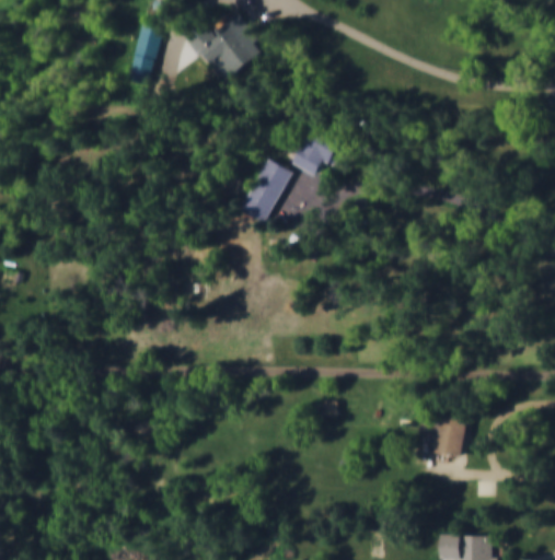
[(238,13),(267,48),(226,83),(193,44),(185,35),(203,21),(214,34),(238,13)]
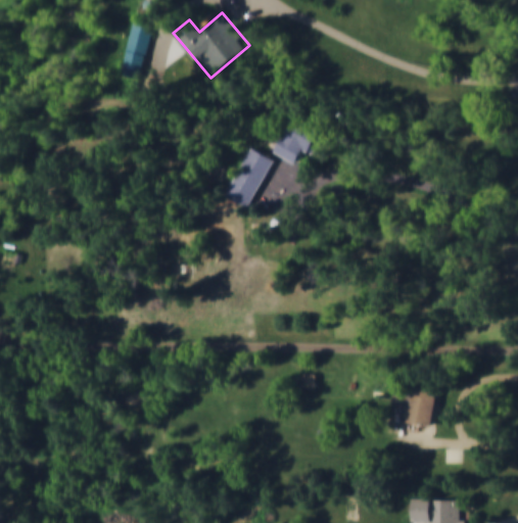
[(132,21),(152,27),(147,48),(141,76),(120,70),(132,21)]
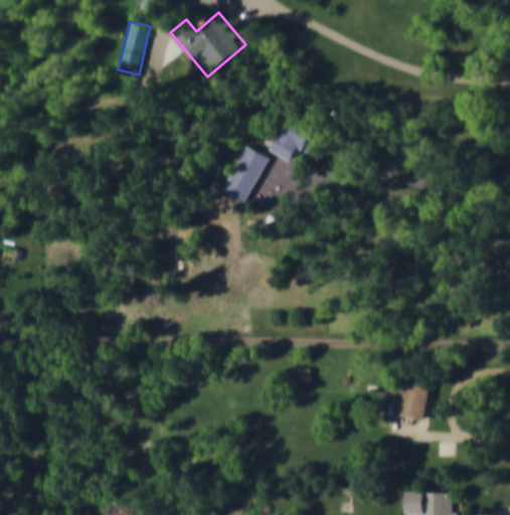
[(287,113),(318,131),(307,151),(301,148),(294,161),(272,149),(280,134),(276,133),(287,113)]
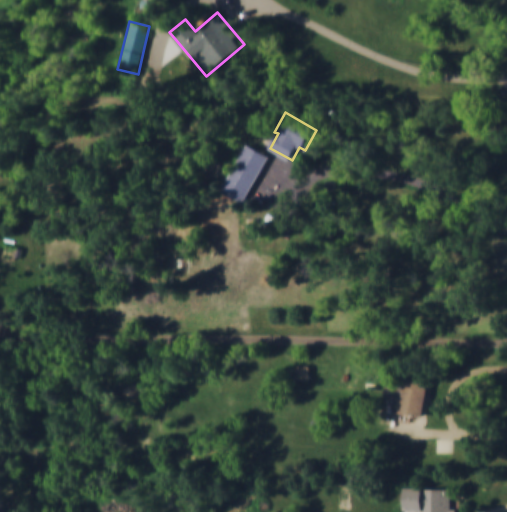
[(245,145),(267,158),(258,175),(242,202),(220,190),(245,145)]
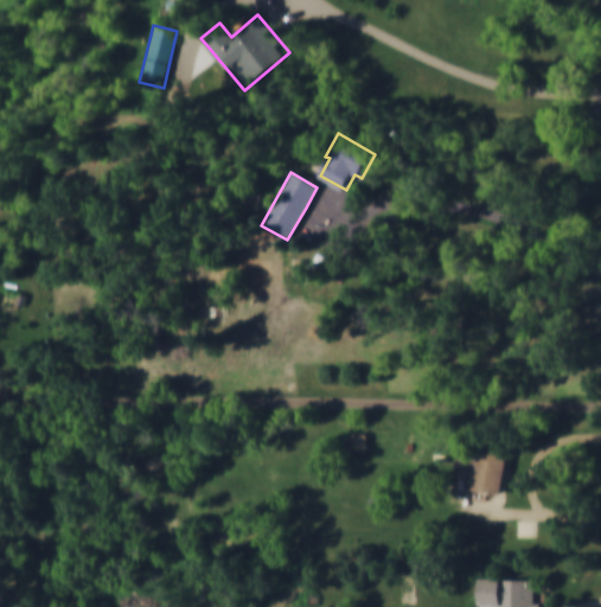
[(193,302),(193,318),(200,318),(200,331),(221,331),(221,302),(193,302)]
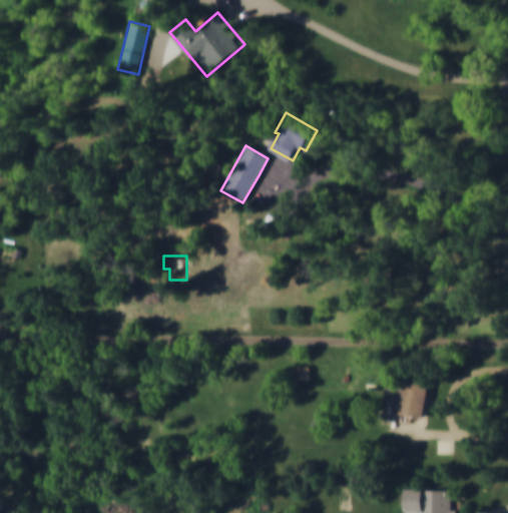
[(298,367),(310,367),(309,381),(297,380),(298,367)]
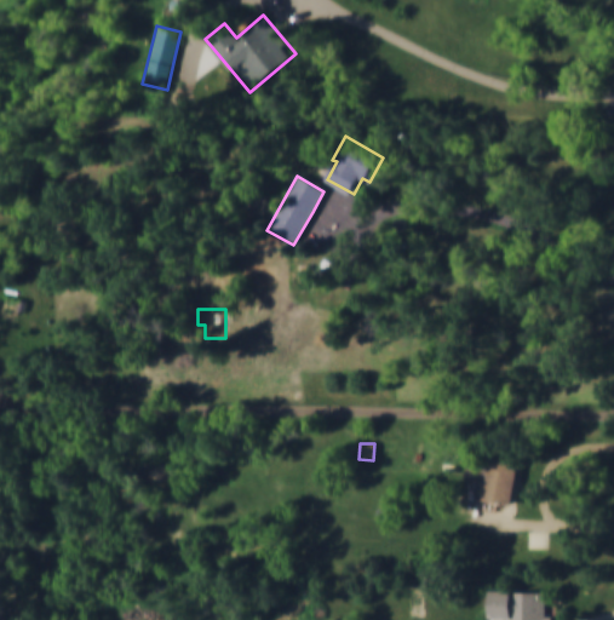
[(466,455),(518,465),(511,505),(482,500),(486,482),(475,480),(463,477),(466,455)]
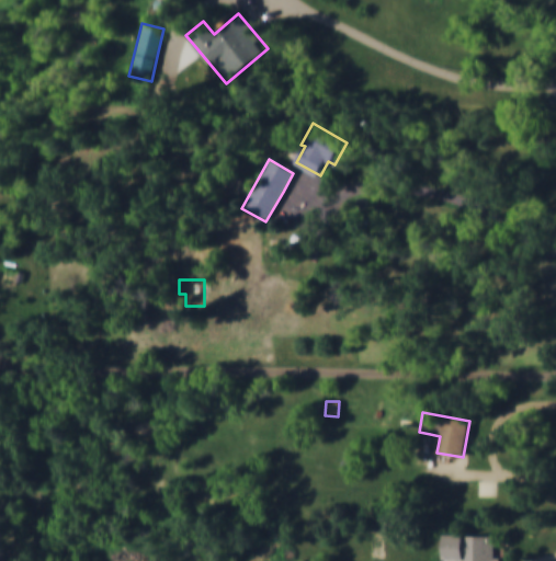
[(444,536),(492,536),(492,558),(498,558),(498,560),(460,560),(444,560),(444,536)]
